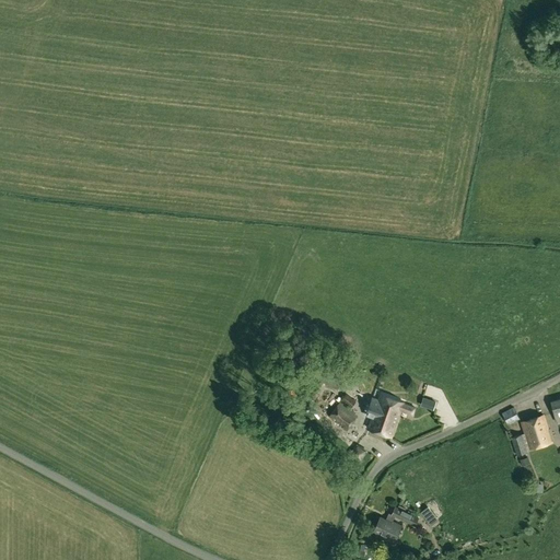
[(356,401),(346,394),(340,400),(350,409),(356,401)]
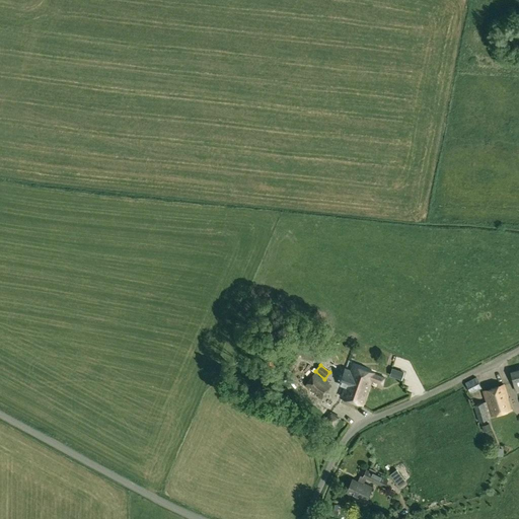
[(353,366),(350,371),(346,369),(340,383),(346,386),(341,397),(363,405),(372,381),(381,385),(383,378),(353,366)]
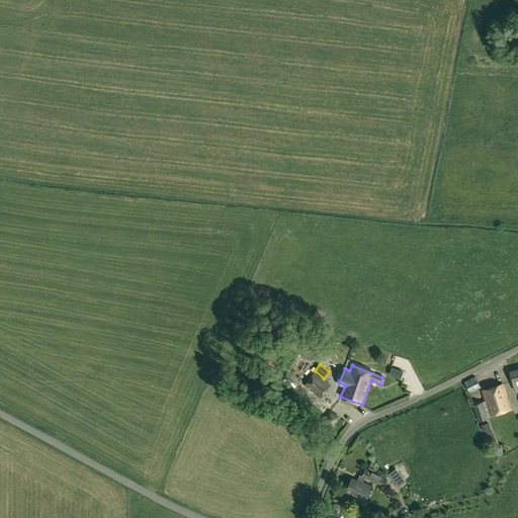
[(403,370),(392,367),(389,374),(401,378),(403,370)]
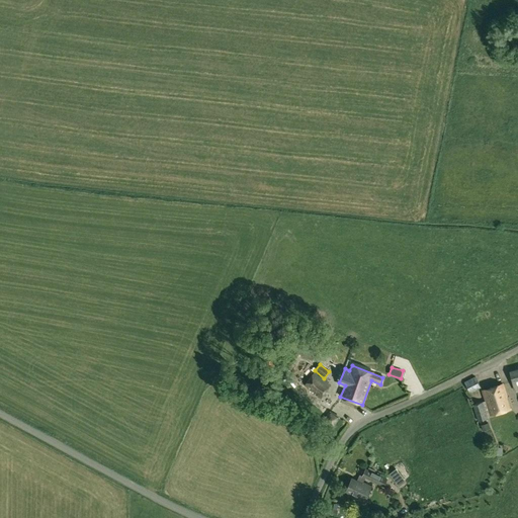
[(314,372),(303,386),(320,400),(331,385),(314,372)]
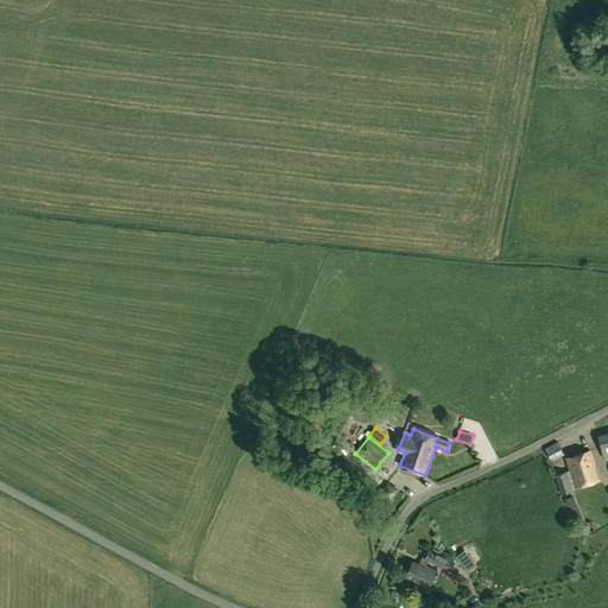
[(546,449),(552,460),(564,451),(558,442),(546,449)]
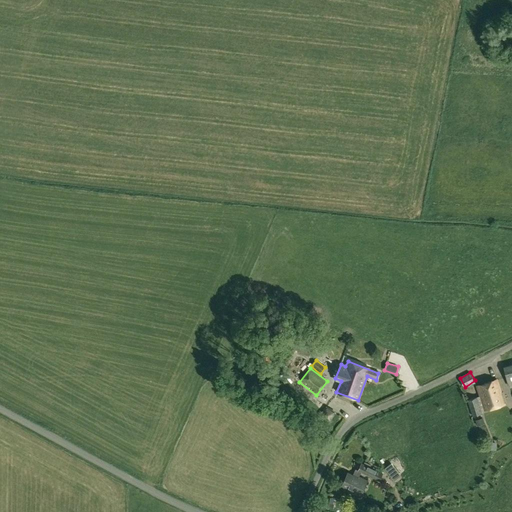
[(468,401),(473,416),(482,413),(481,412),(505,404),(505,403),(507,402),(504,394),(502,395),(497,380),(477,386),(480,396),(468,401)]
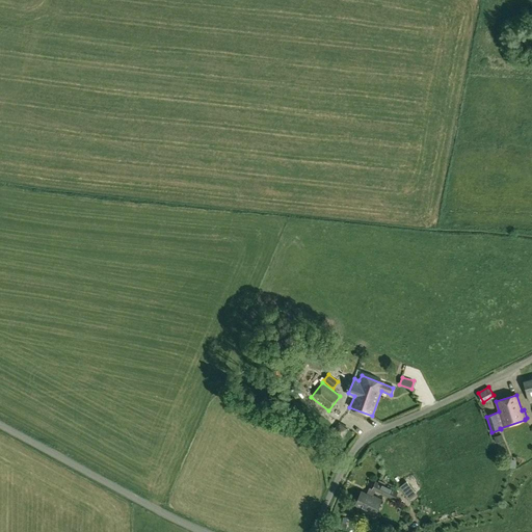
[(331,431),(342,439),(348,429),(339,422),(331,431)]
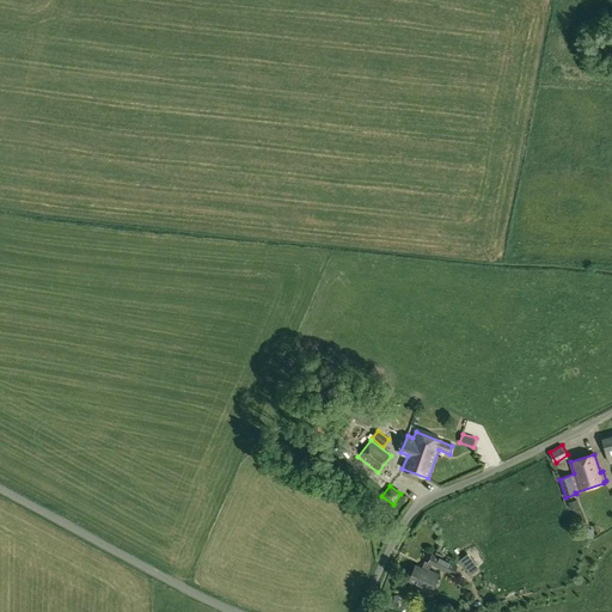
[(428,563),(426,562),(423,568),(417,564),(408,582),(430,593),(439,575),(429,570),(432,564),(453,575),(457,567),(433,555),(428,563)]
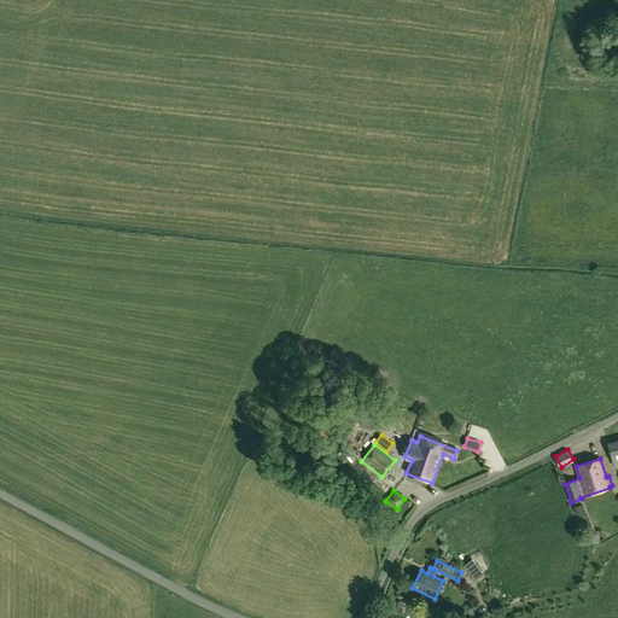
[(474,581),(483,575),(472,560),(465,566),(474,581)]
